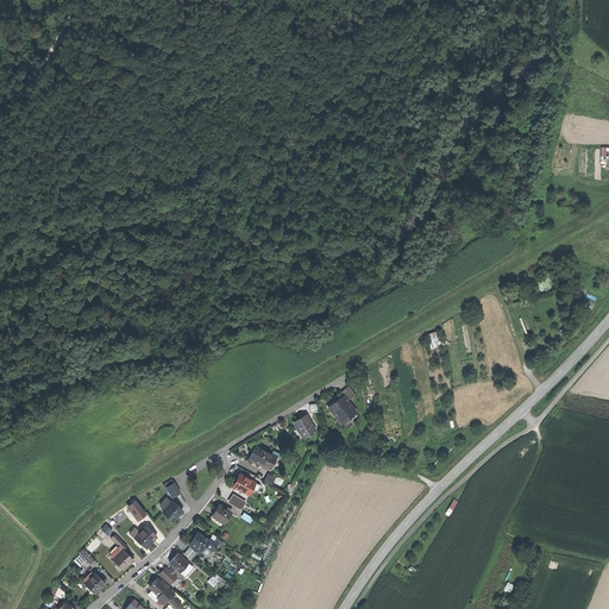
[(533,281),(538,293),(553,287),(550,275),(533,281)]
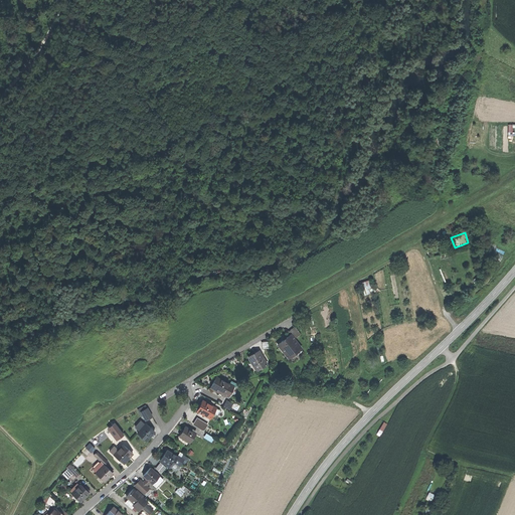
[(360,282),(363,294),(378,290),(375,282),(371,283),(370,280),(360,282)]
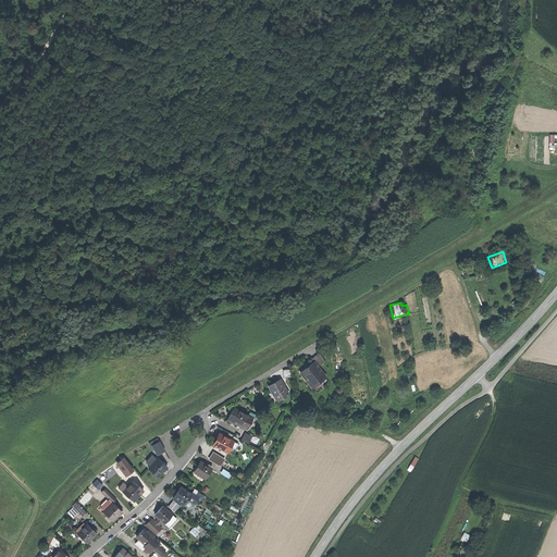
[(313,361),(318,367),(324,361),(318,353),(311,359),(313,362),(313,361)]
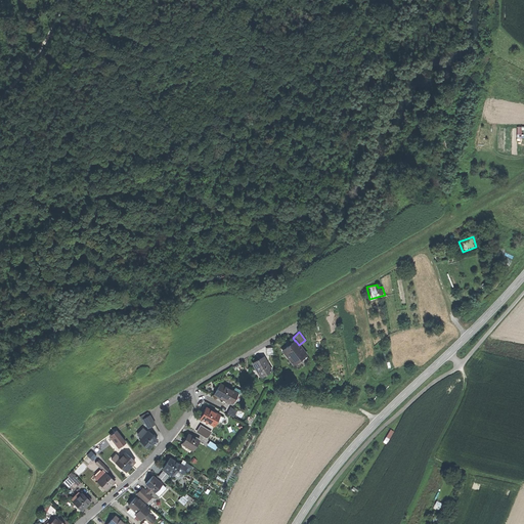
[(295,341),(282,350),(293,363),(306,353),(299,345),(295,340),(295,341)]
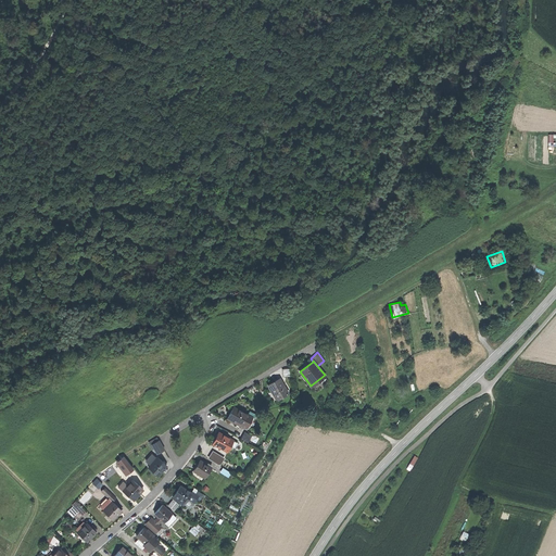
[(279,378),(268,386),(272,391),(273,390),(278,399),(288,393),(279,378)]
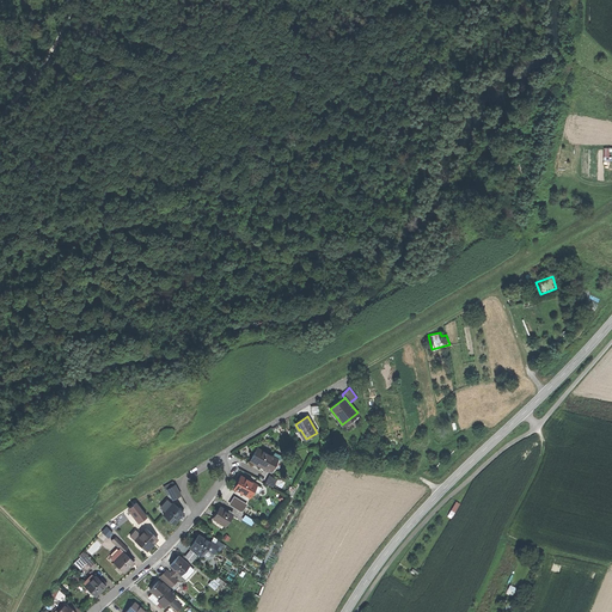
[(257,448),(250,461),(261,466),(262,465),(273,471),(279,459),(257,448)]
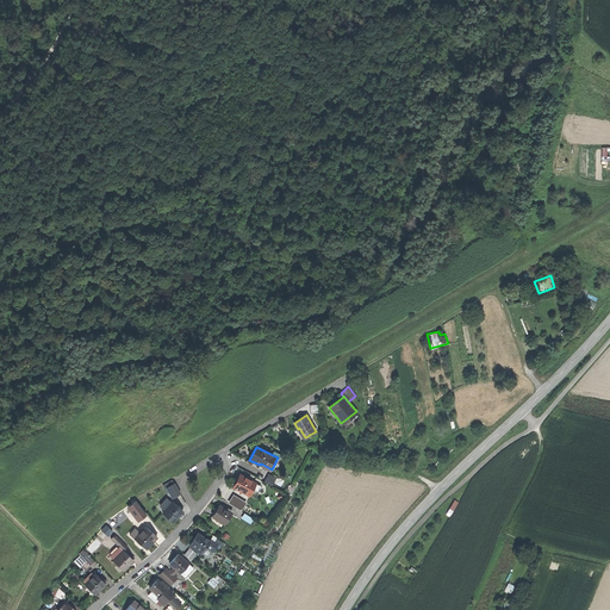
[(268,473),(265,481),(272,486),(277,478),(268,473)]
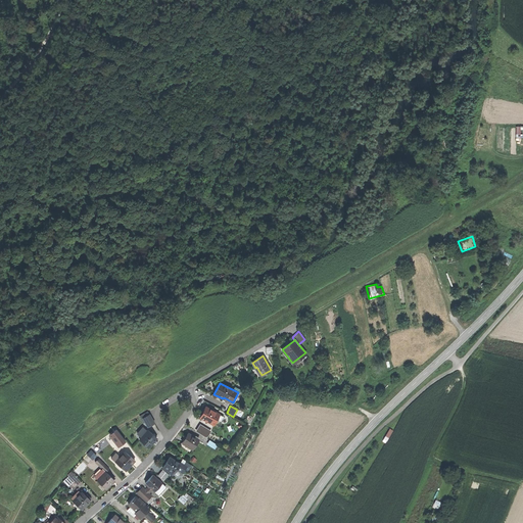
[(205,407),(200,417),(214,424),(220,414),(205,407)]
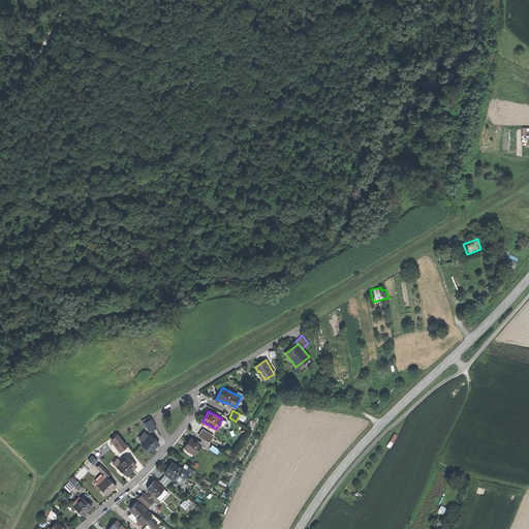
[(147,426),(150,431),(157,427),(151,415),(142,421),(146,427),(147,426)]
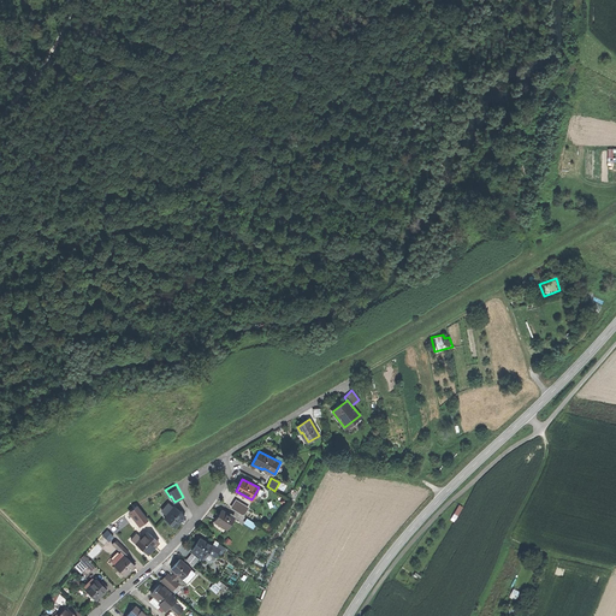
[(231,507),(246,514),(250,505),(236,498),(231,507)]
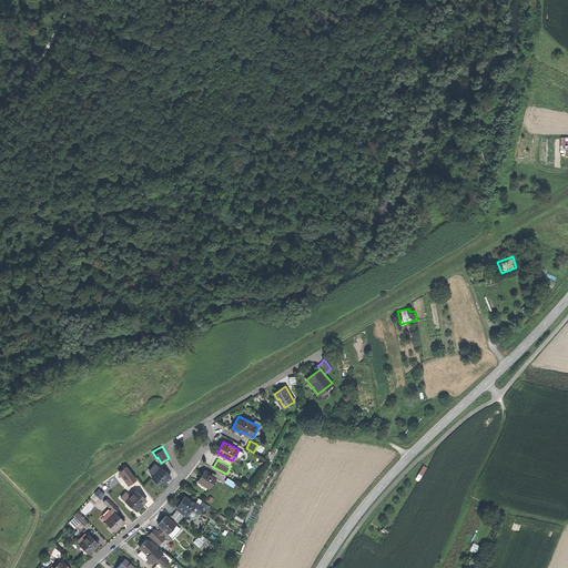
[(154,475),(161,467),(155,463),(149,470),(154,475)]
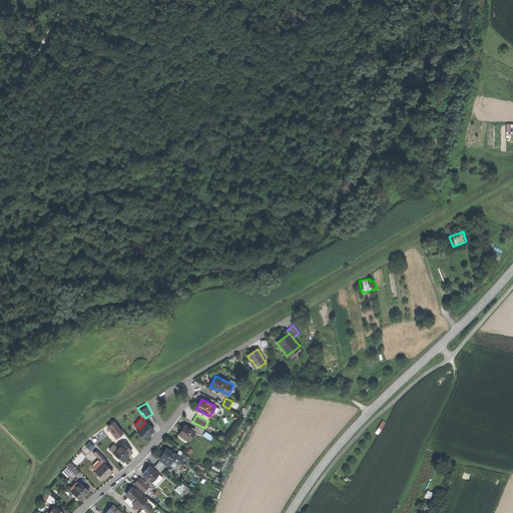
[(114,420),(107,426),(116,437),(124,431),(114,420)]
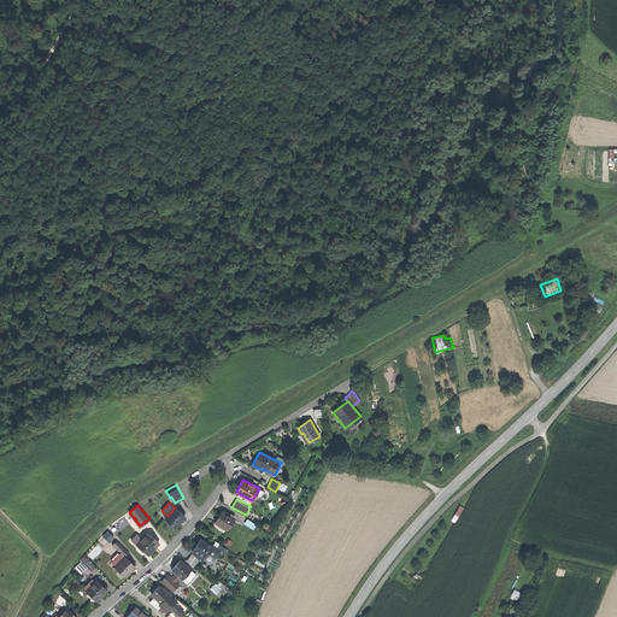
[(457,521),(465,507),(460,505),(452,518),(457,521)]
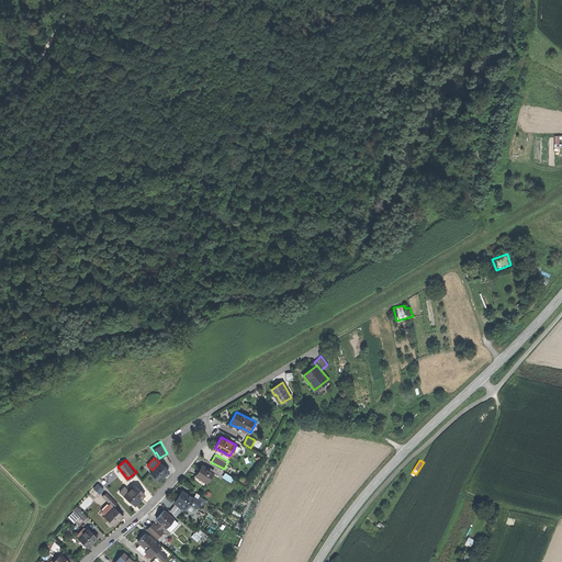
[(153,470),(150,472),(159,481),(168,470),(159,462),(153,470)]
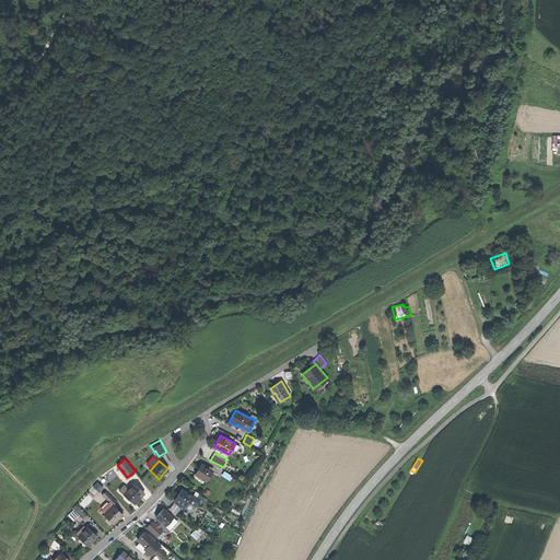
[(201,464),(195,474),(207,481),(213,470),(201,464)]
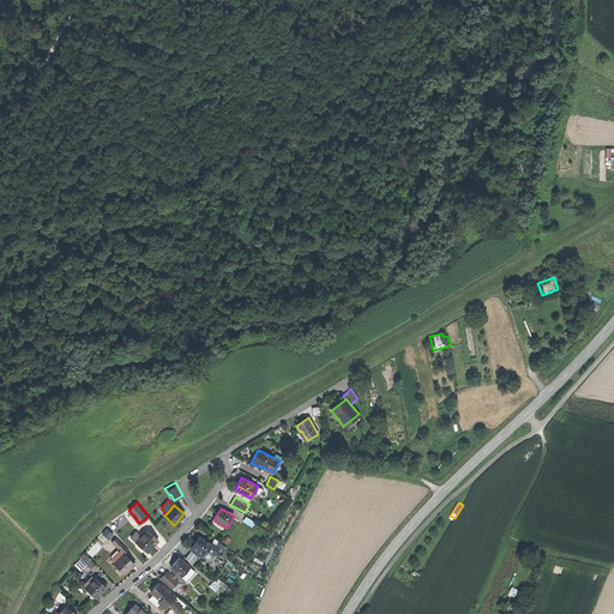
[(247,515),(244,519),(253,525),(256,521),(247,515)]
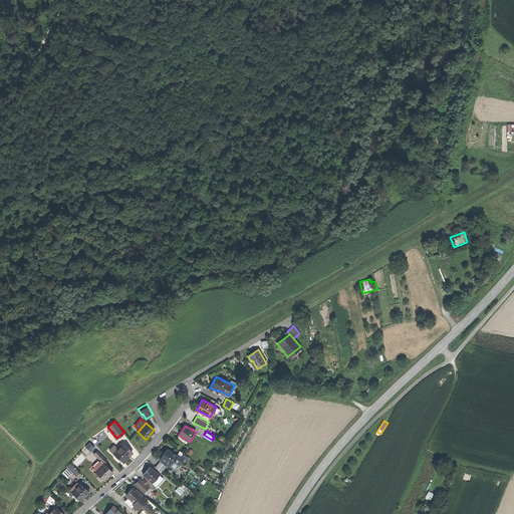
[(90,441),(85,446),(91,451),(95,446),(90,441)]
